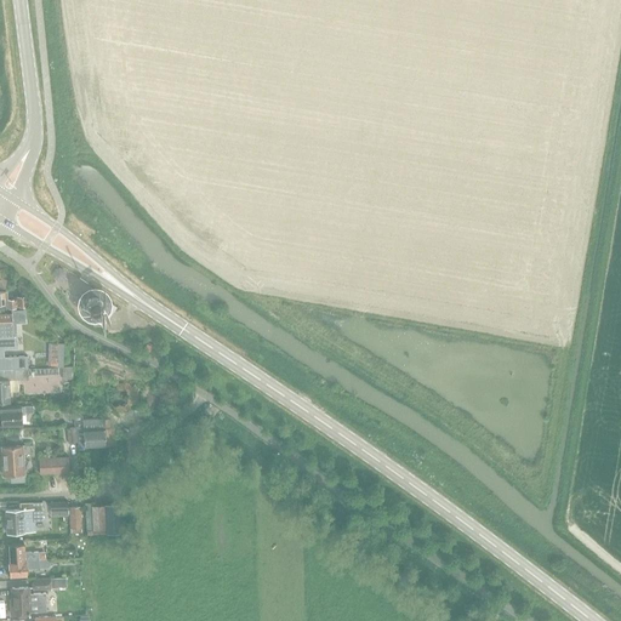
[(0,271),(0,286),(5,289),(10,275),(0,271)]
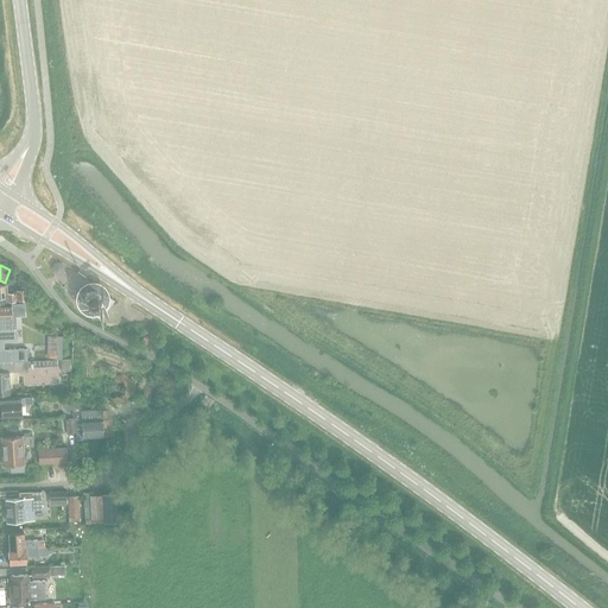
[(92,285),(87,286),(83,289),(81,292),(81,297),(81,301),(83,304),(87,306),(90,308),(89,310),(101,320),(114,301),(103,293),(103,295),(102,291),(100,289),(96,286),(92,285)]
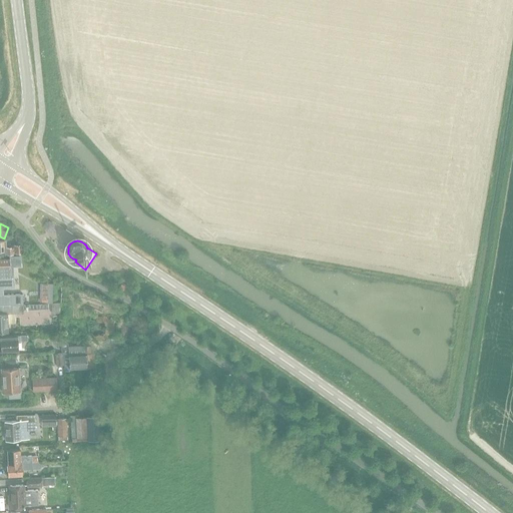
[(0,251),(4,252),(4,255),(13,254),(12,253),(12,247),(4,247),(4,241),(0,241),(0,251)]
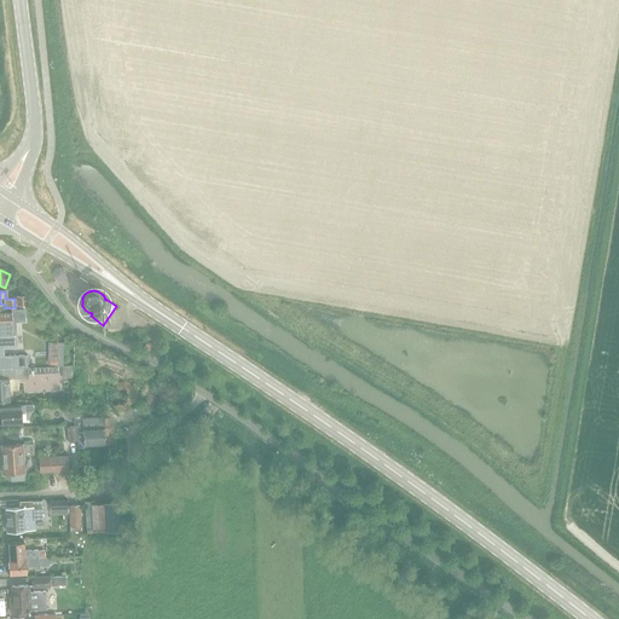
[(27,295),(15,296),(15,299),(15,306),(28,305),(27,295)]
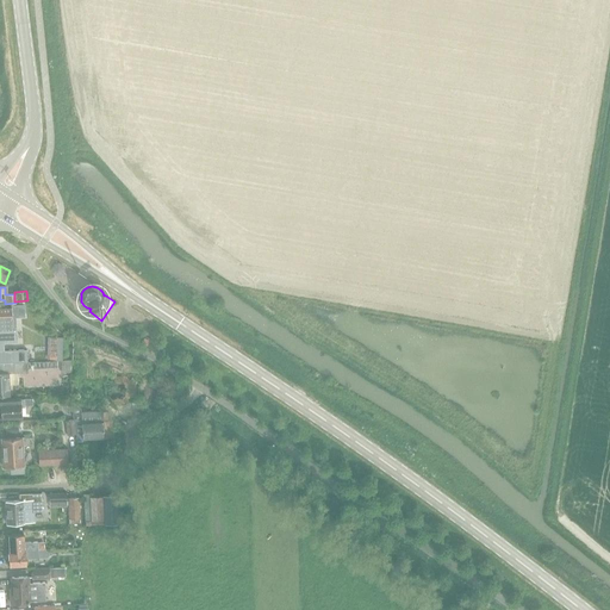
[(12,329),(12,316),(18,316),(18,307),(0,307),(0,332),(5,332),(5,329),(12,329)]
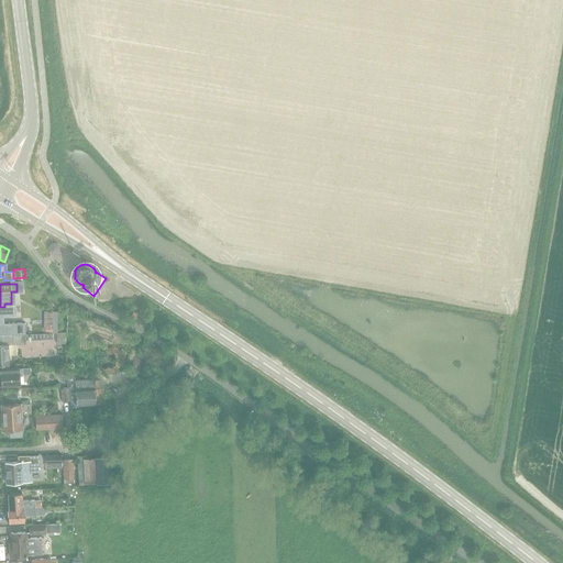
[(43,311),(42,332),(56,332),(56,312),(43,311)]
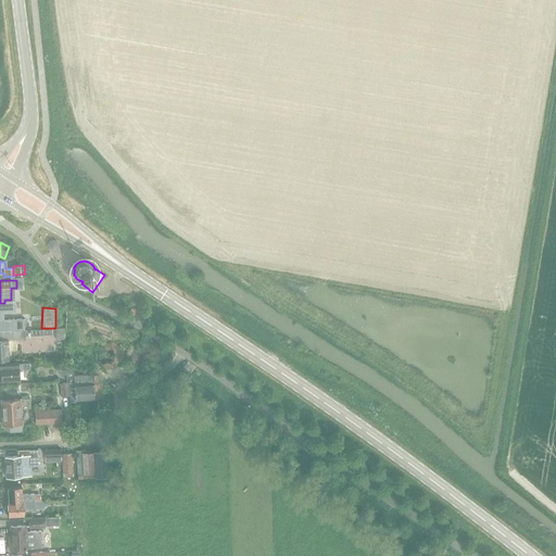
[(0,319),(0,330),(24,329),(24,318),(11,319),(0,319)]
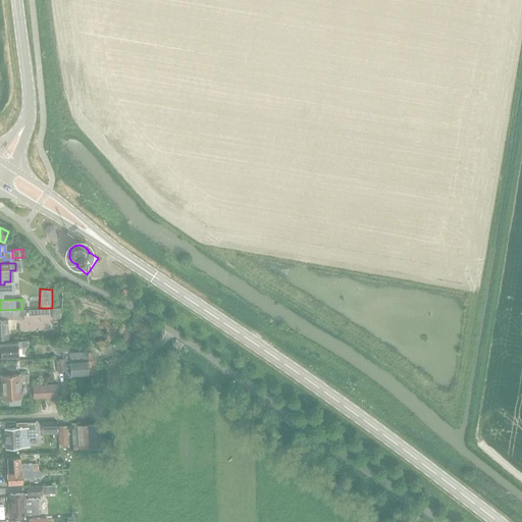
[(52,308),(52,319),(61,319),(60,308),(52,308)]
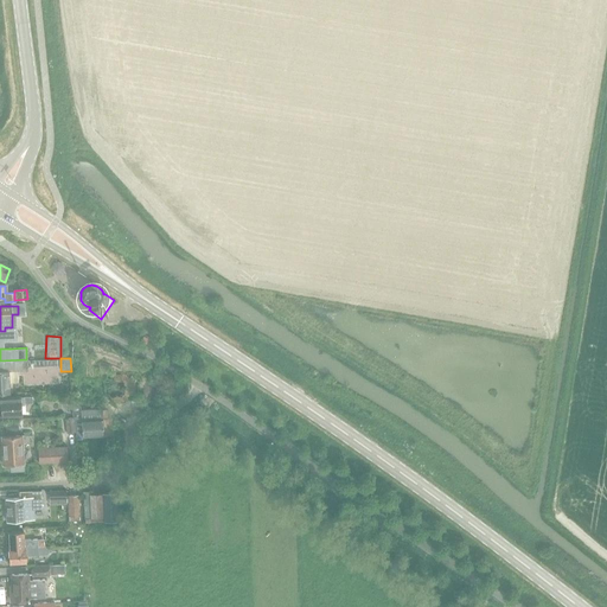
[(26,359),(0,360),(0,393),(10,393),(8,383),(8,371),(17,370),(27,370),(26,359)]
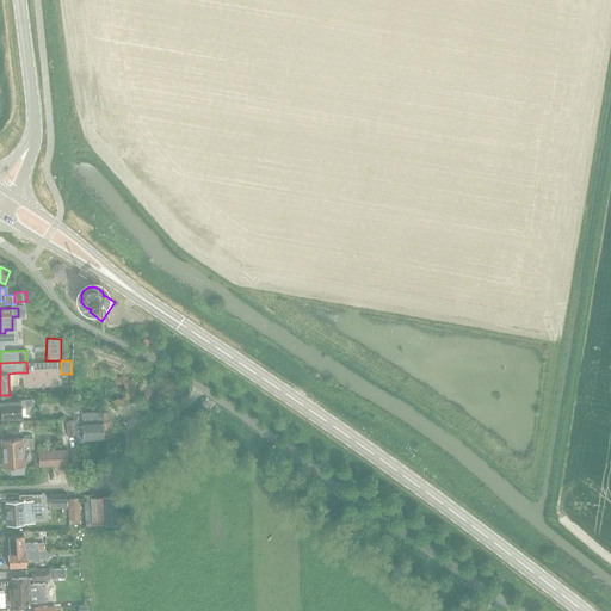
[(32,406),(31,399),(0,400),(0,409),(0,419),(22,418),(20,408),(24,408),(24,406),(32,406)]
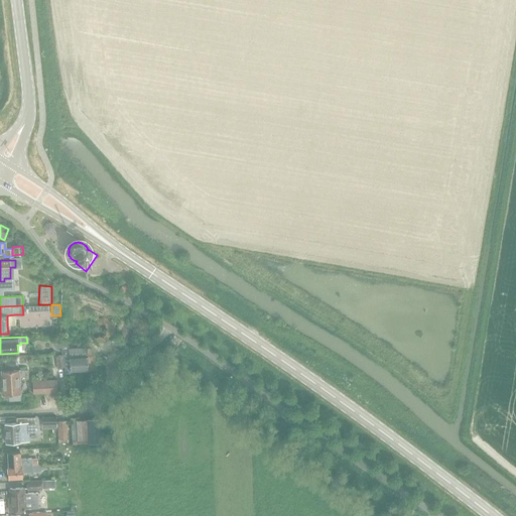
[(62,355),(63,367),(65,374),(69,374),(69,371),(95,369),(94,357),(90,357),(90,349),(86,349),(86,348),(84,348),(84,349),(68,350),(68,346),(60,346),(61,355),(62,355)]
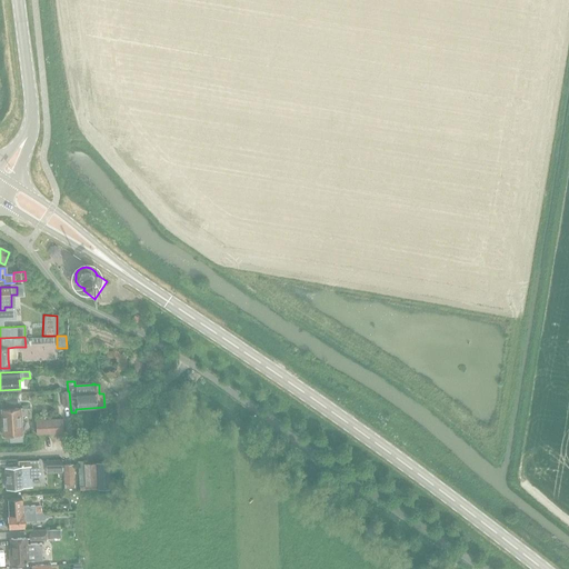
[(68,391),(61,392),(62,406),(70,405),(69,391),(68,391)]
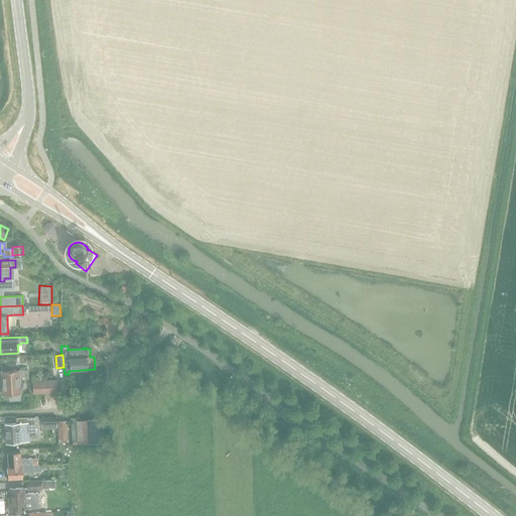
[(19,399),(19,394),(18,376),(24,375),(24,370),(18,370),(1,371),(3,395),(9,394),(9,399),(19,399)]
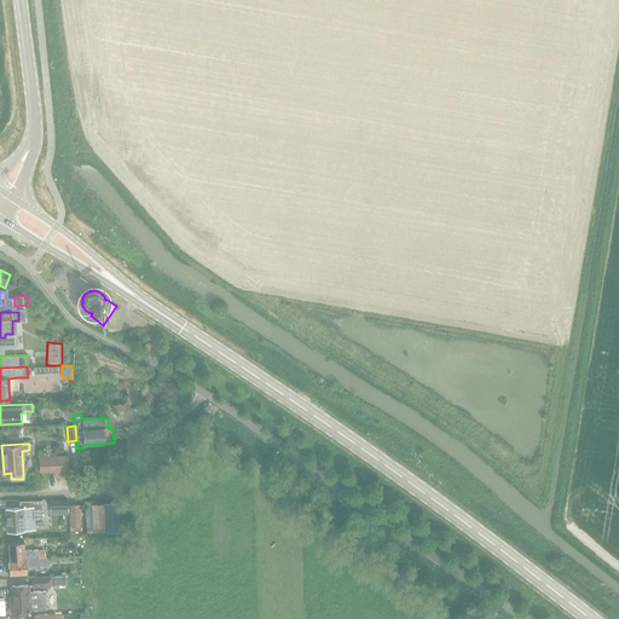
[(42,519),(41,514),(41,501),(19,501),(19,507),(5,508),(6,531),(35,528),(34,519),(42,519)]
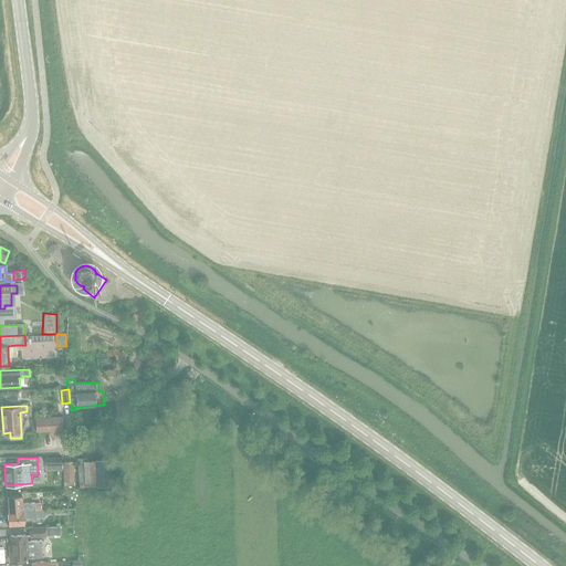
[(94,460),(83,461),(84,488),(96,486),(94,460)]
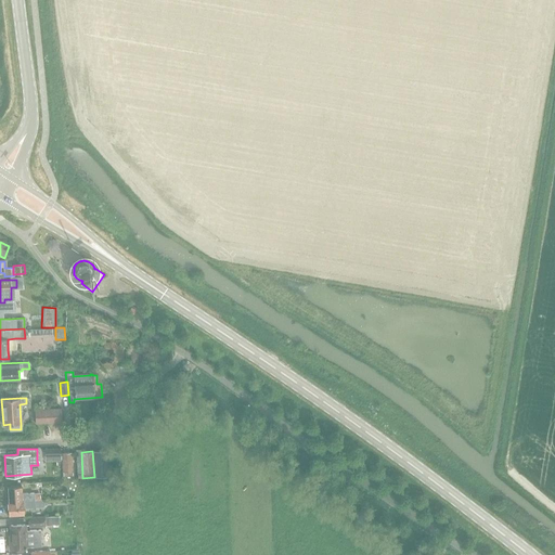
[(94,477),(97,477),(107,477),(105,451),(92,451),(94,477)]
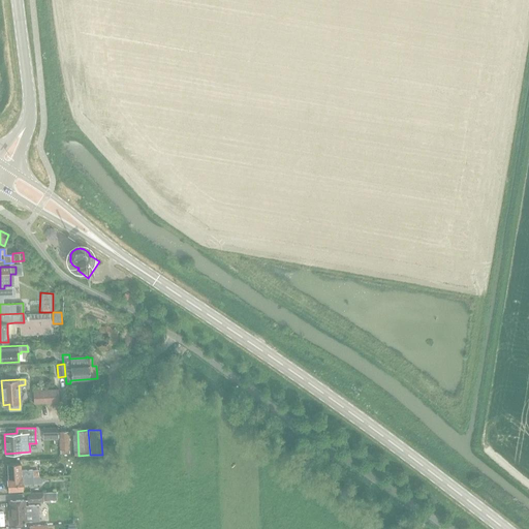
[(68,453),(68,448),(68,432),(59,432),(59,454),(68,453)]
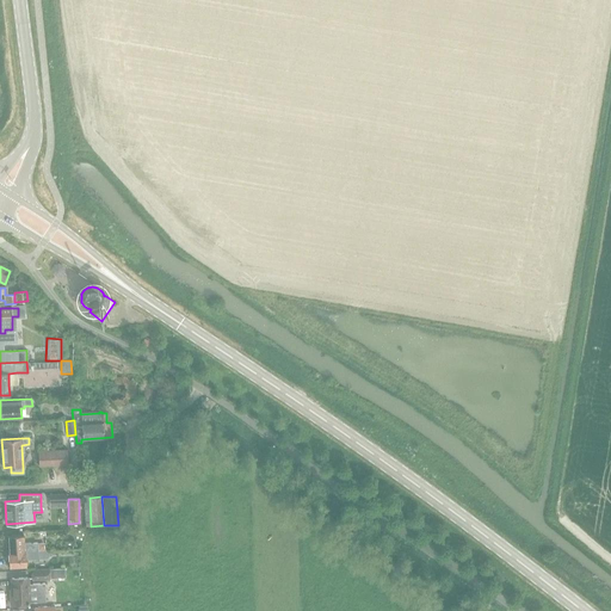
[(10,551),(38,550),(38,543),(38,542),(24,543),(23,534),(8,535),(10,551)]
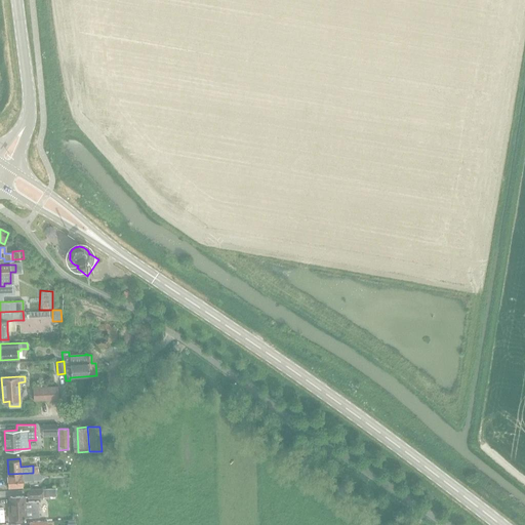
[(33,473),(8,474),(7,474),(7,487),(23,486),(23,480),(33,479),(33,473)]
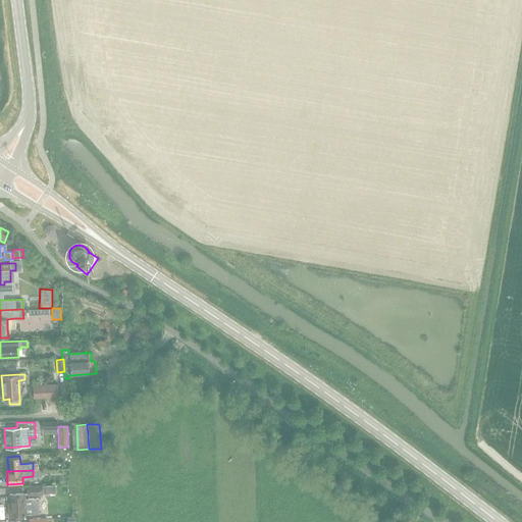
[(9,508),(9,516),(24,515),(23,492),(9,493),(10,507),(9,508)]
